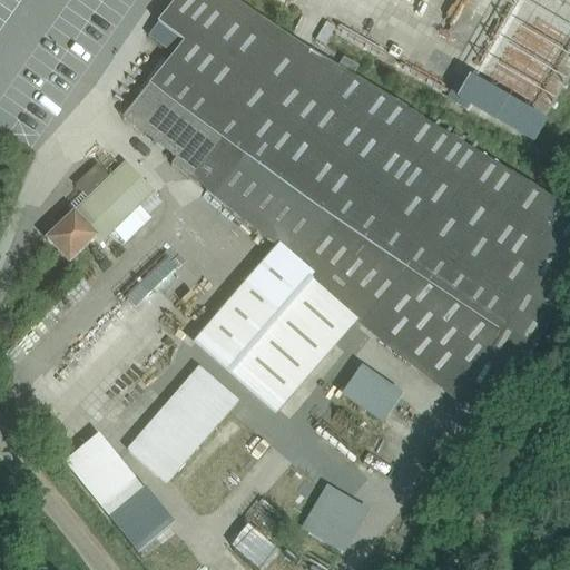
[(220,0),(178,0),(158,26),(184,45),(126,116),(175,154),(172,158),(176,161),(277,36),(220,0)]
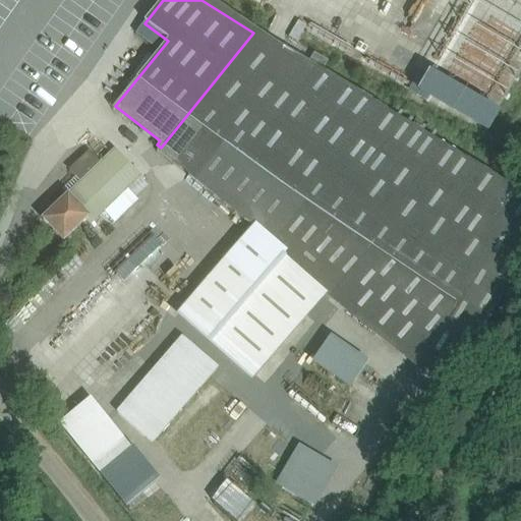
[(520,0),(471,0),(417,96),(482,133),(520,67),(520,0)]
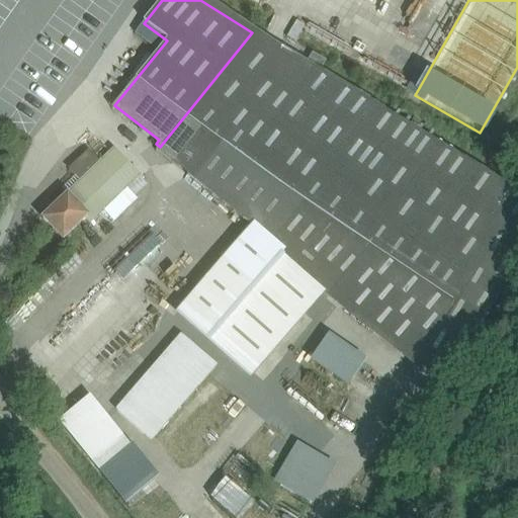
[(0,135),(1,137),(69,52),(17,11),(0,32),(0,135)]
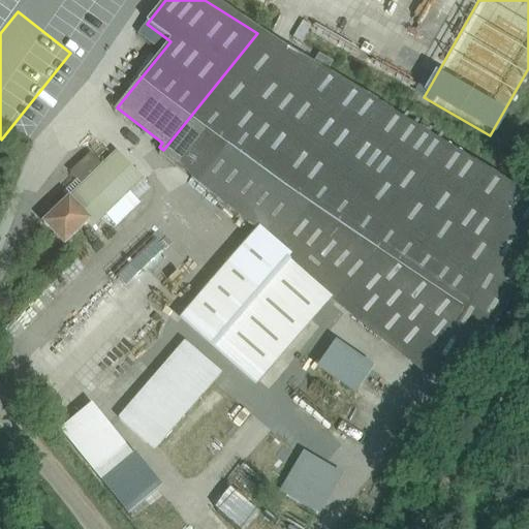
[(528,276),(528,199),(257,33),(163,150),(255,222),(338,287),(461,385),(528,276)]
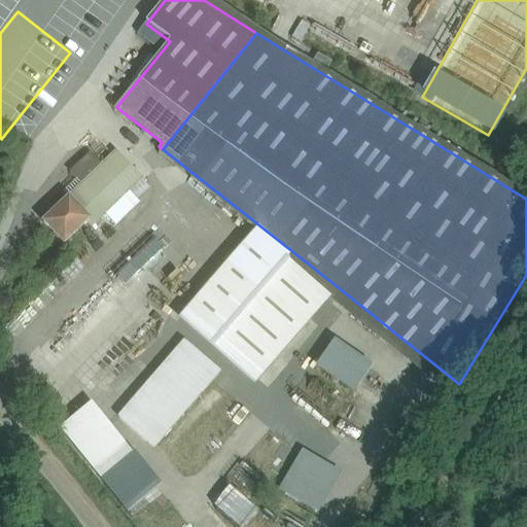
[(51,216),(43,223),(64,244),(70,239),(88,221),(92,225),(99,219),(107,212),(140,180),(115,154),(104,166),(90,151),(69,171),(83,185),(59,209),(51,216)]
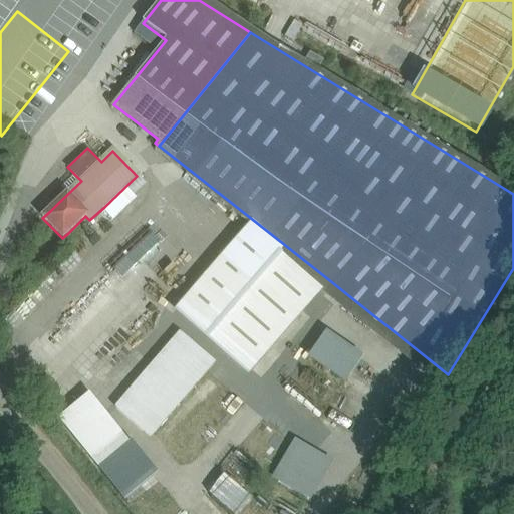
[(328,279),(248,216),(173,305),(247,372),(328,279)]
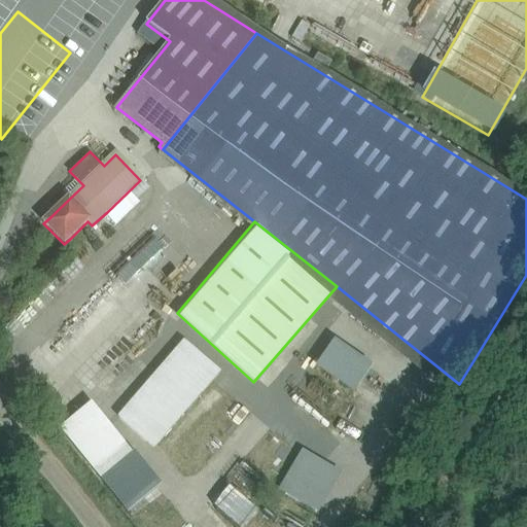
[(156,235),(115,272),(128,285),(169,248),(156,235)]
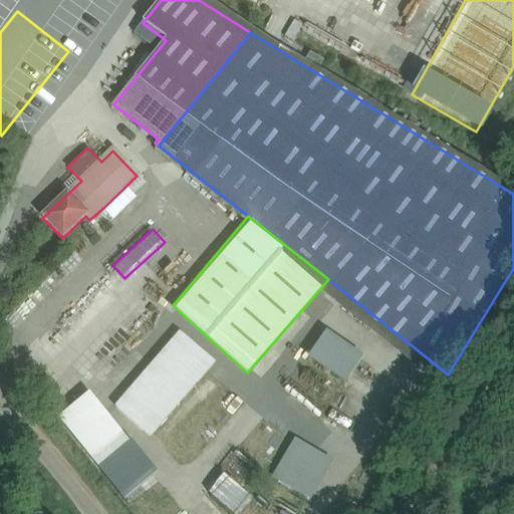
[(363,352),(325,325),(307,350),(345,377),(363,352)]
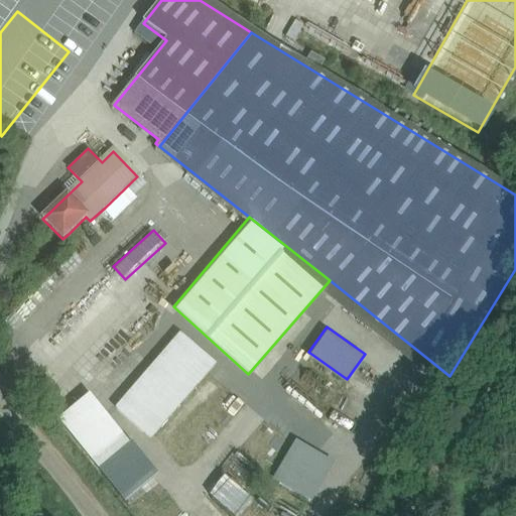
[(178,330),(115,404),(152,435),(216,361),(178,330)]
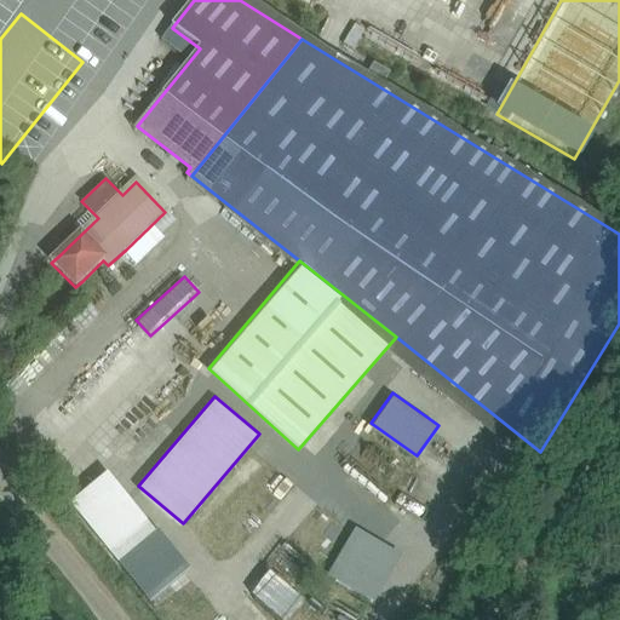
[(116,558),(155,528),(108,469),(69,499),(116,558)]
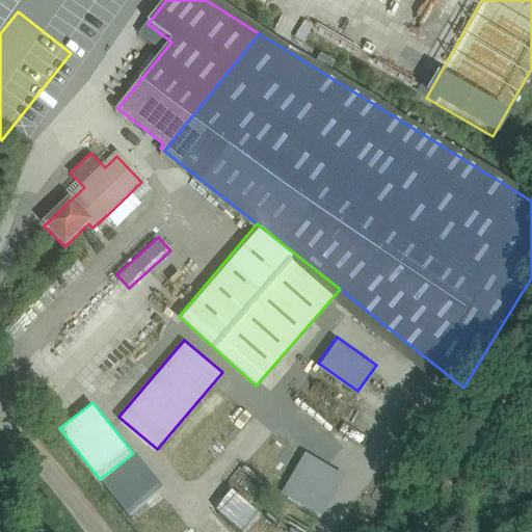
[(344,475),(303,451),(280,490),(320,514),(344,475)]
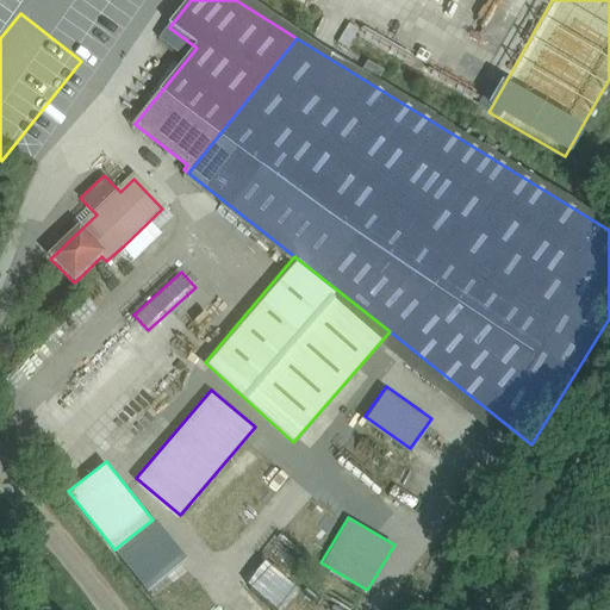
[(114,549),(144,589),(185,558),(154,518),(153,520),(114,549)]
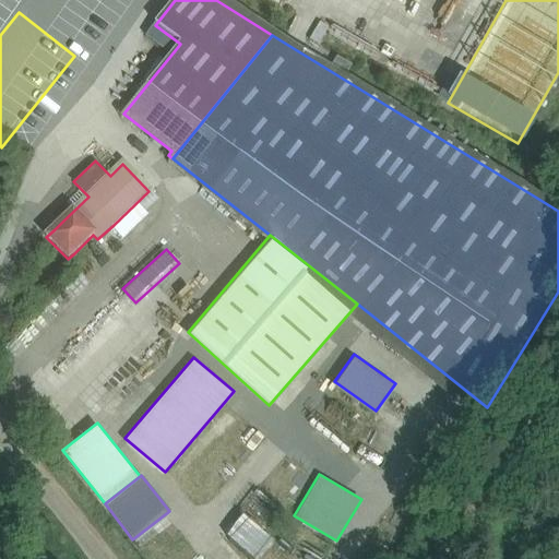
[(260,492),(245,513),(260,524),(274,503),(260,492)]
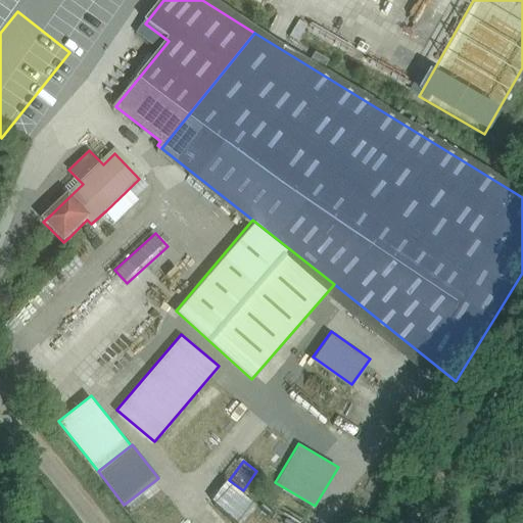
[(231,482),(215,503),(240,522),(246,522),(260,507),(231,482)]
